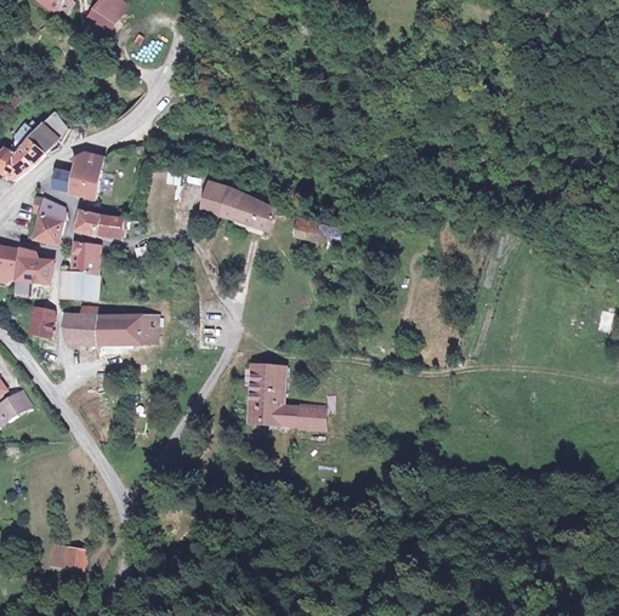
[(46,0),(72,17),(78,7),(71,1),(72,0),(46,0)]
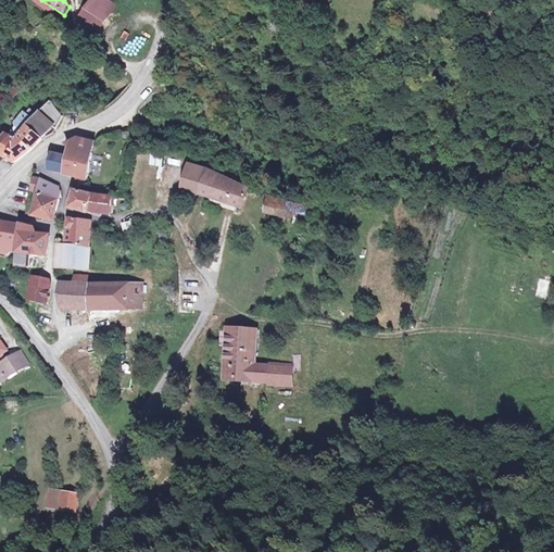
[(118,0),(92,0),(84,12),(91,19),(87,26),(91,28),(98,32),(118,0)]
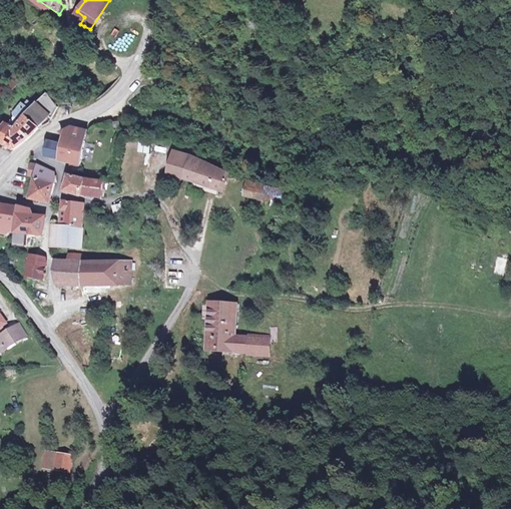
[(12,88),(21,91),(23,85),(15,82),(12,88)]
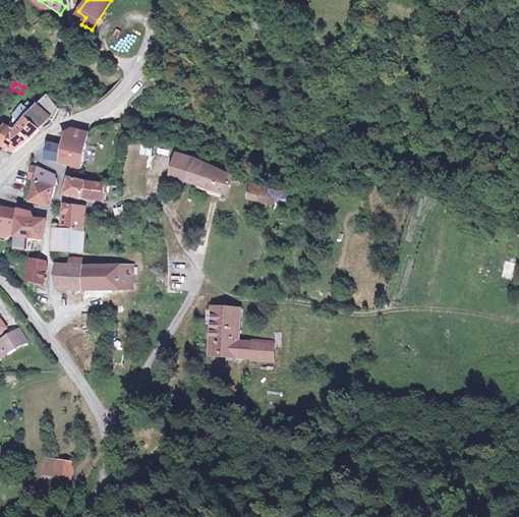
[(23,87),(21,93),(19,98),(29,102),(26,108),(36,112),(37,105),(41,101),(41,94),(23,87)]
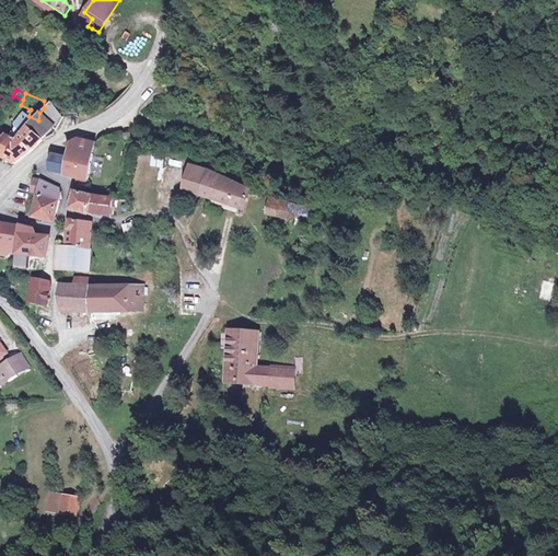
[(0,151),(4,152),(13,123),(20,108),(21,105),(23,100),(13,96),(11,95),(6,106),(12,109),(11,112),(8,112),(3,123),(1,118),(0,118),(0,151)]
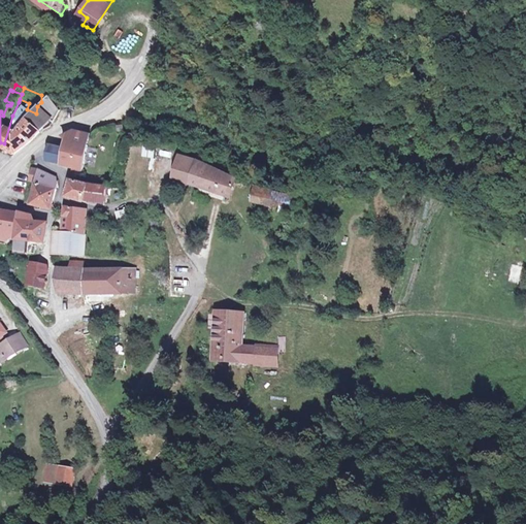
[(12,116),(4,143),(12,146),(29,138),(34,123),(36,113),(27,109),(29,103),(20,99),(19,102),(12,116)]
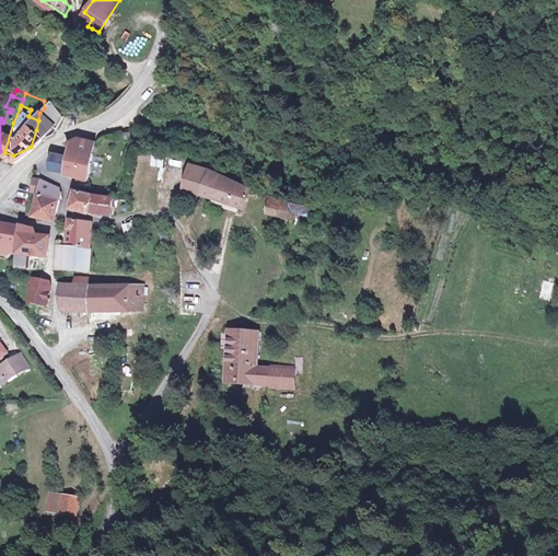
[(88,138),(72,134),(64,142),(66,145),(65,154),(62,154),(49,152),(47,168),(62,170),(62,172),(84,173),(85,159),(85,154),(88,138)]
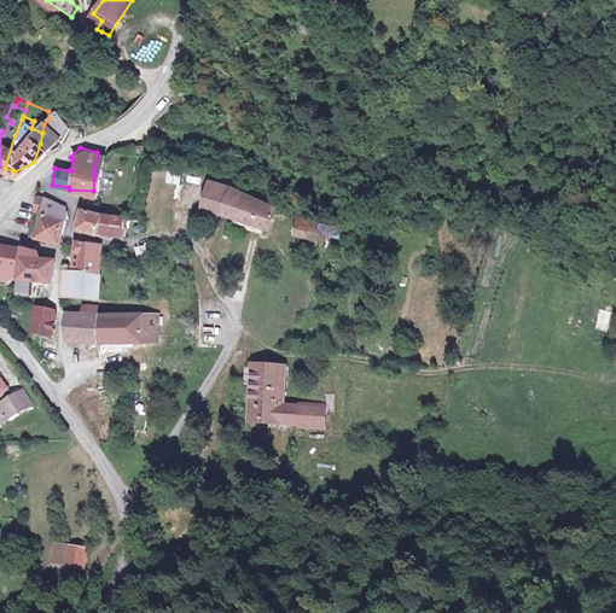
[(166,165),(164,179),(176,180),(178,165),(166,165)]
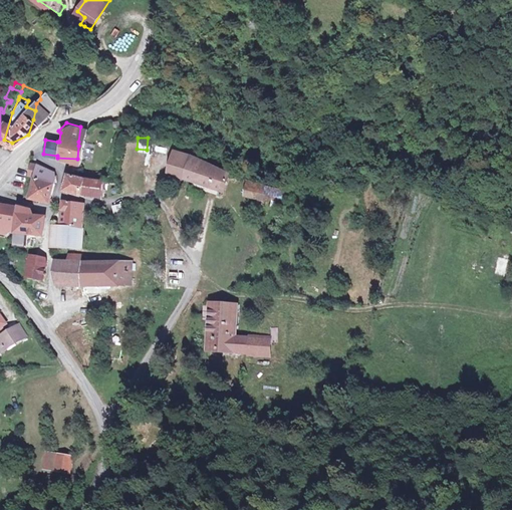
[(167,175),(181,180),(190,163),(193,158),(180,152),(179,152),(167,175)]
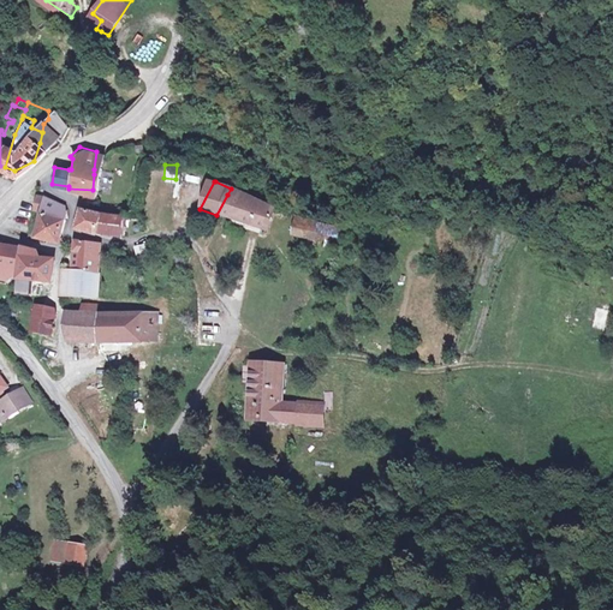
[(269,210),(227,195),(216,215),(262,229),(269,210)]
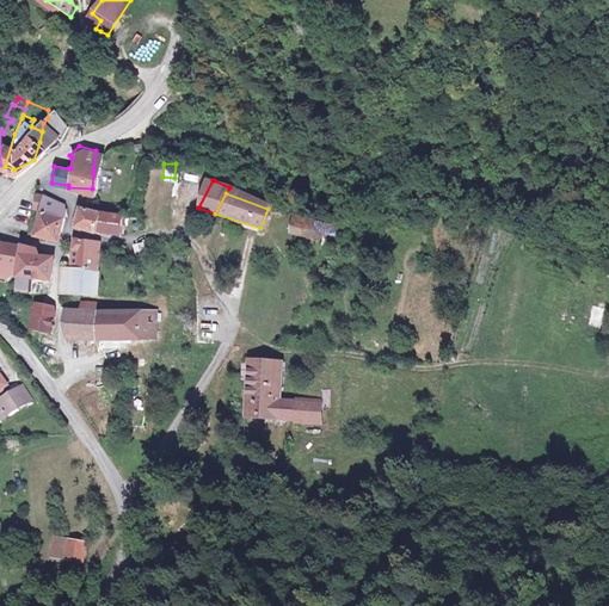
[(36,209),(40,196),(31,195),(29,206),(36,209)]
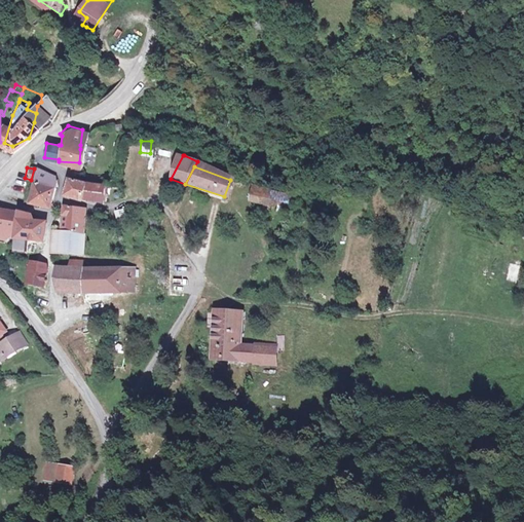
[(51,177),(34,169),(31,180),(27,202),(46,208),(50,193),(51,177)]
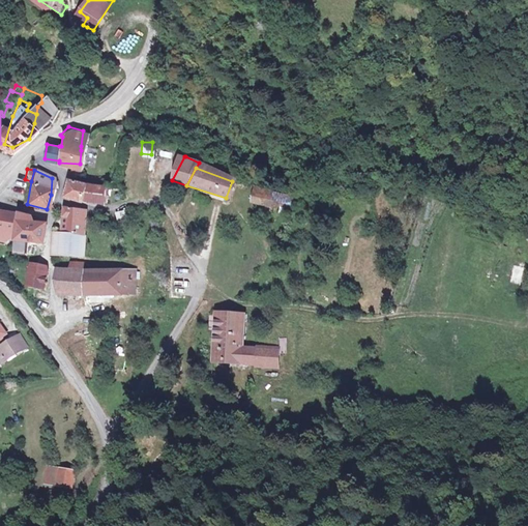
[(79,182),(64,180),(61,195),(71,198),(80,199),(82,183),(79,182)]
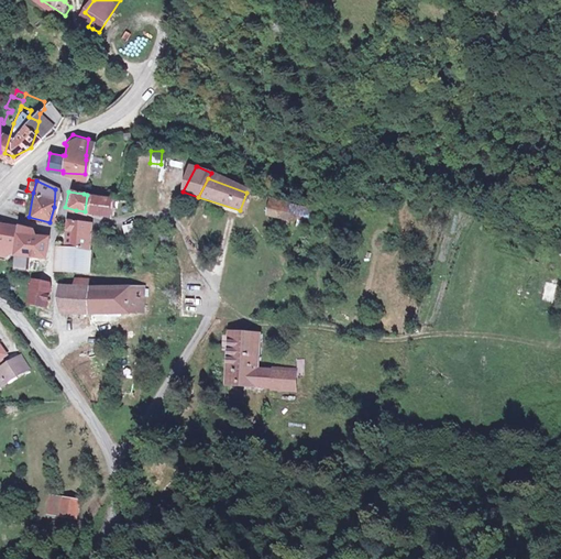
[(108,198),(87,195),(85,211),(108,211),(108,198)]
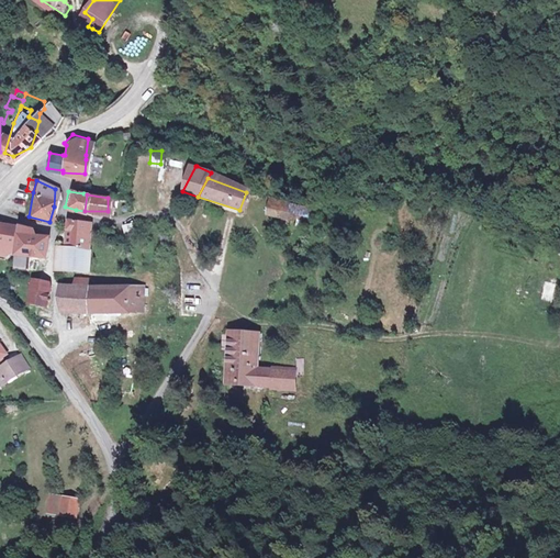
[(290,203),(267,201),(266,216),(288,219),(288,215),(290,203)]
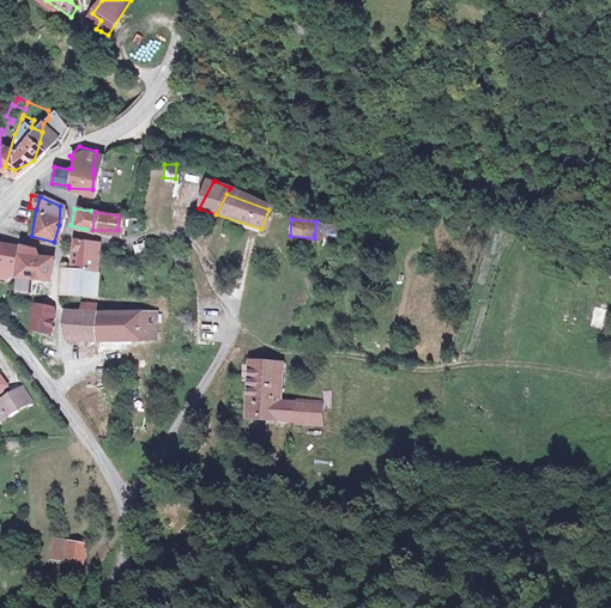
[(326,237),(328,223),(316,222),(314,235),(326,237)]
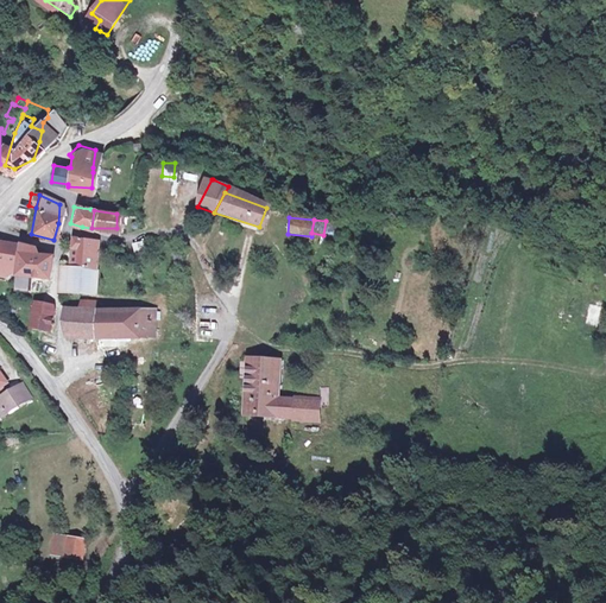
[(71,265),(99,267),(100,243),(101,237),(74,236),(71,265)]
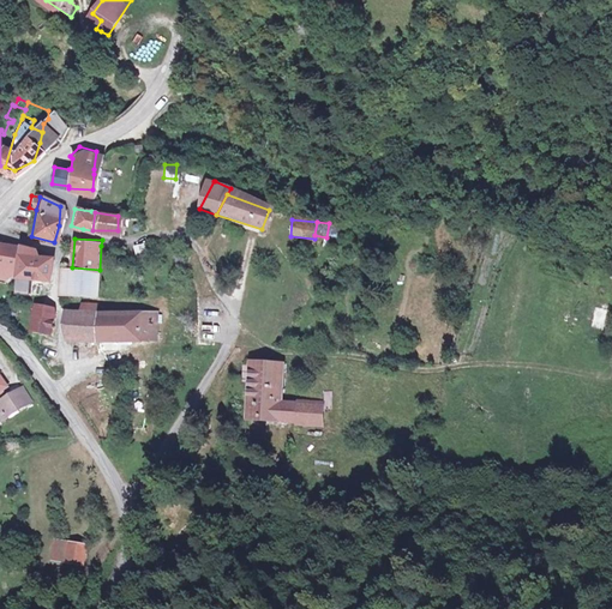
[(10,272),(11,272),(13,259),(18,259),(19,247),(9,245),(0,242),(0,277),(1,271),(10,272)]
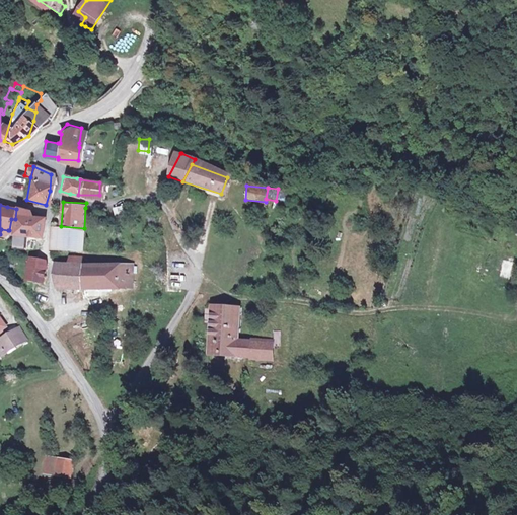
[(123,206),(113,206),(114,219),(124,219),(123,206)]
